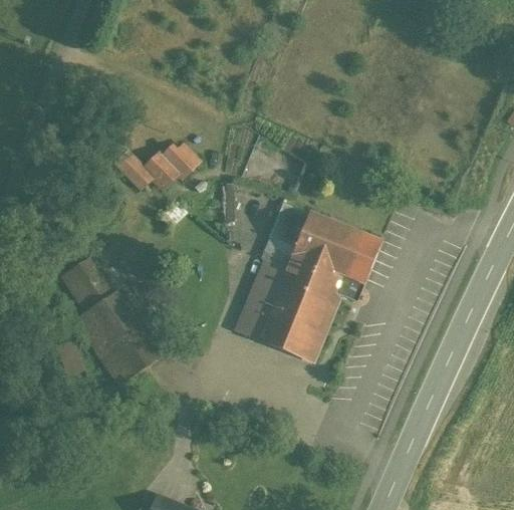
[(176,150),(167,160),(179,172),(183,176),(199,161),(182,144),(176,150)]
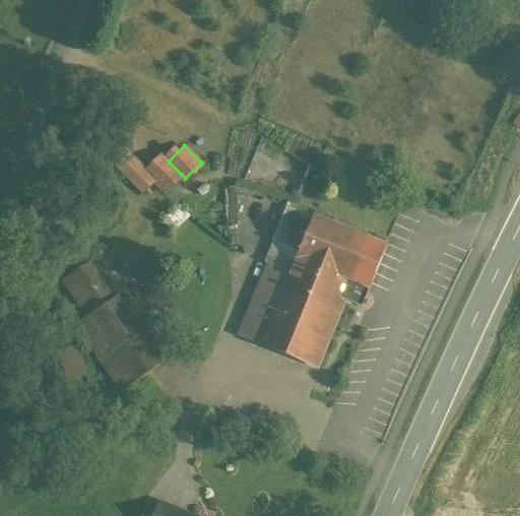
[(181,174),(169,162),(178,151),(174,147),(165,155),(161,151),(145,167),(129,150),(115,164),(142,191),(155,178),(166,188),(181,174)]
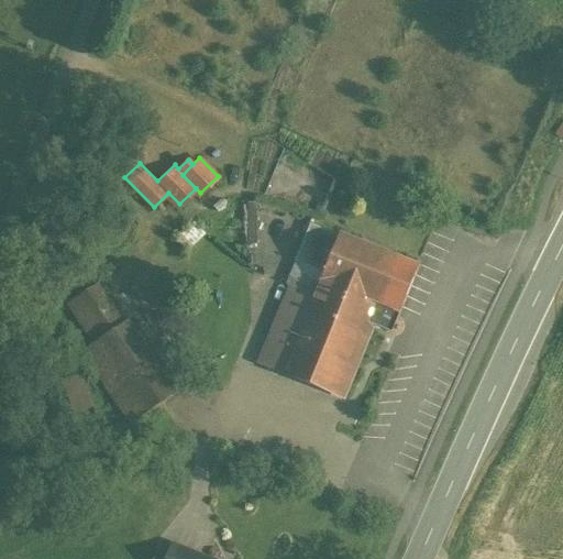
[(346,186),(339,204),(345,207),(353,188),(346,186)]
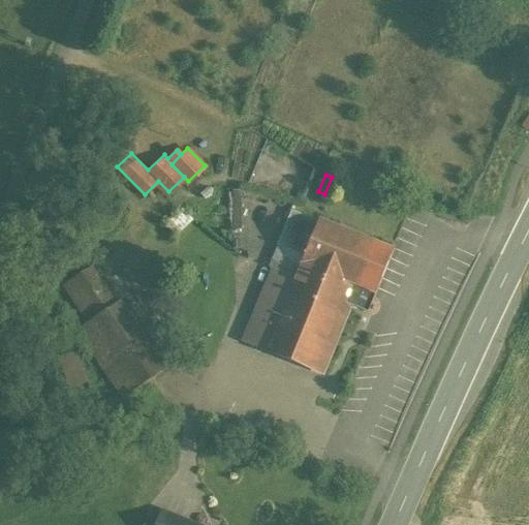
[(234,183),(232,222),(247,222),(247,184),(234,183)]
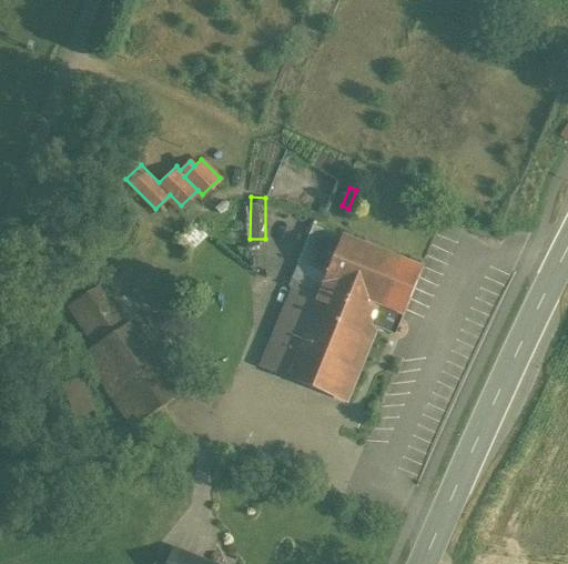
[(195,222),(179,238),(189,249),(205,233),(195,222)]
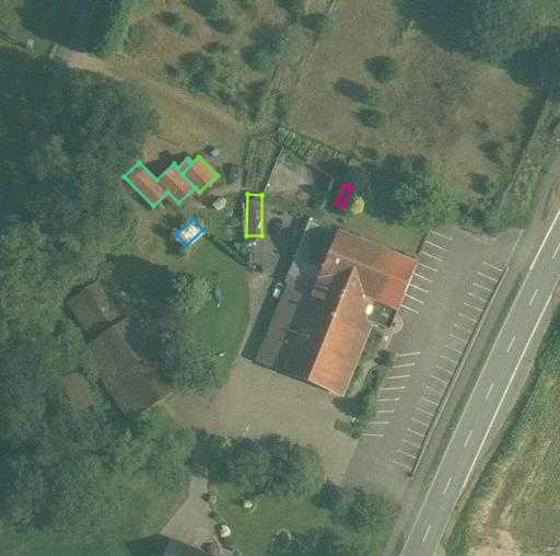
[(415,262),(308,219),(293,256),(323,268),(318,278),(312,276),(306,289),(288,282),(263,343),(264,343),(288,352),(281,368),(340,392),(370,319),(388,326),(415,262)]
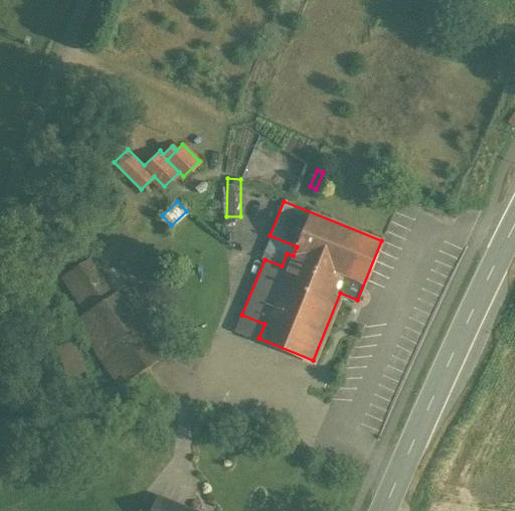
[(112,293),(88,258),(62,274),(86,310),(75,317),(120,384),(147,366),(161,357),(117,290),(112,293)]
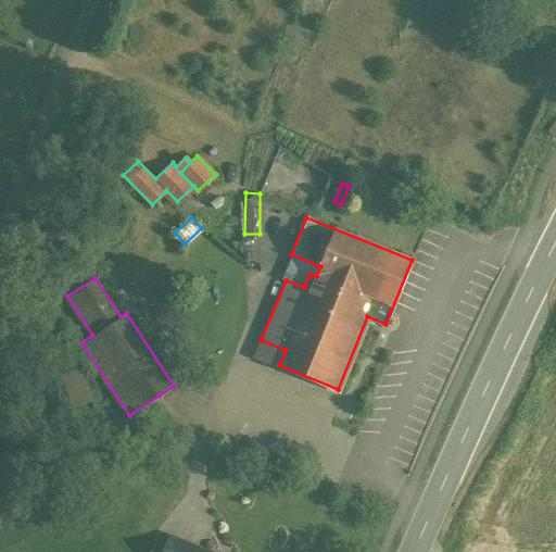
[(279,365),(286,350),(262,340),(255,355),(279,365)]
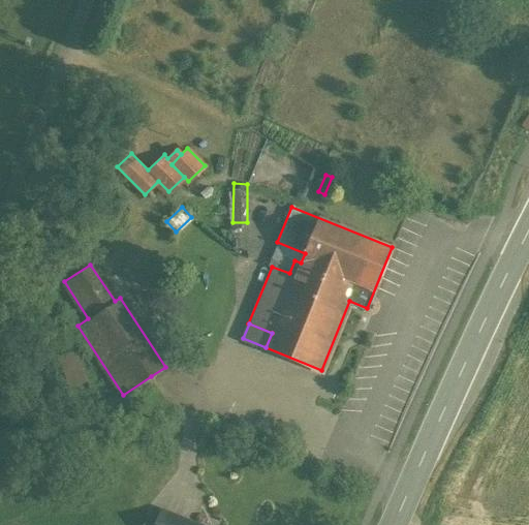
[(75,348),(57,356),(69,387),(88,378),(75,348)]
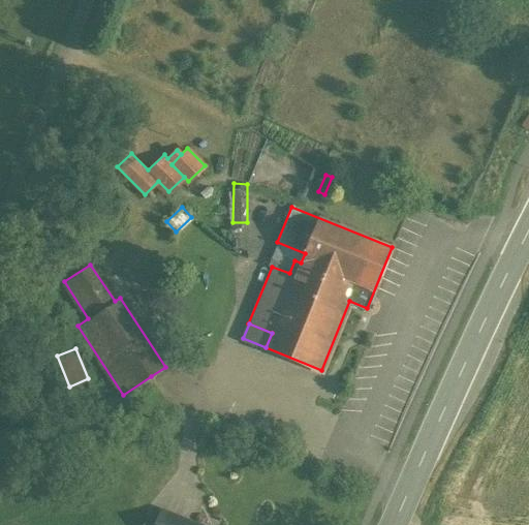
[(155,524),(188,524),(189,524),(191,519),(163,507),(155,524)]
